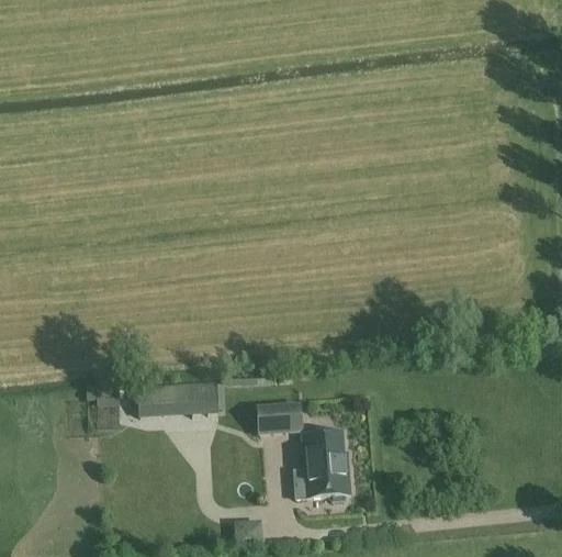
[(137,386),(139,416),(218,412),(216,381),(137,386)]
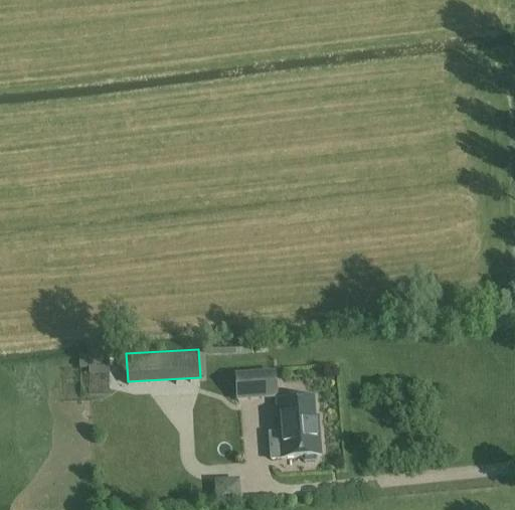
[(90,371),(110,371),(110,357),(90,357),(90,371)]
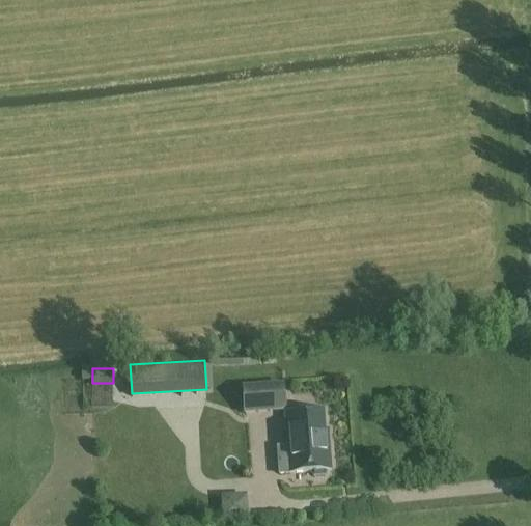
[(243,382),(244,407),(283,404),(281,380),(243,382)]
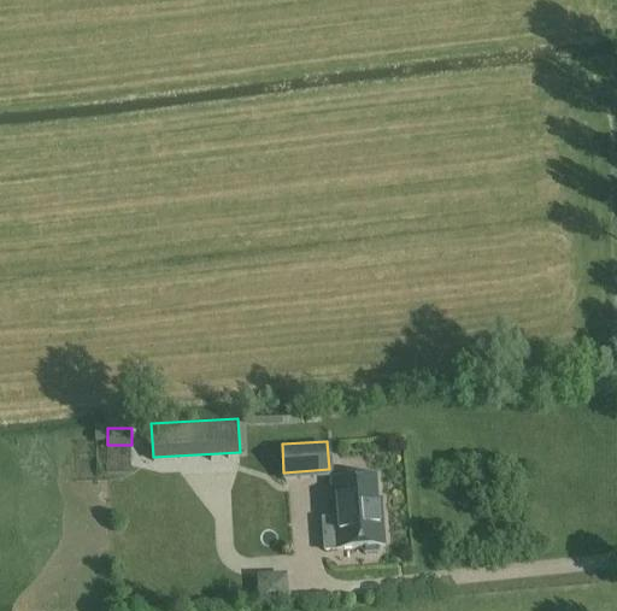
[(377,494),(376,471),(333,475),(338,545),(362,542),(365,548),(378,547),(381,541),(385,541),(381,494),(377,494)]
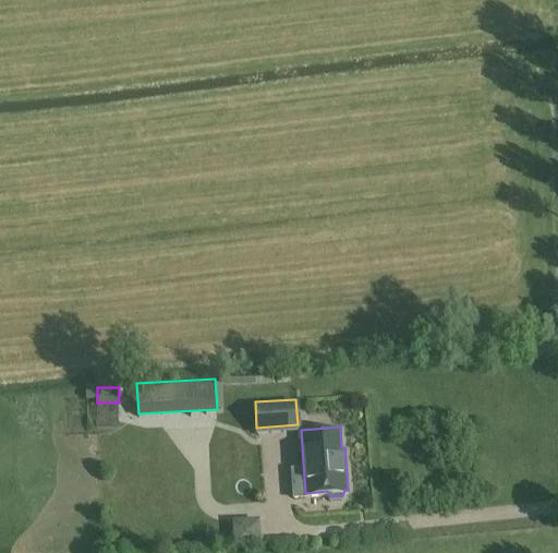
[(232,542),(261,541),(258,515),(231,516),(232,542)]
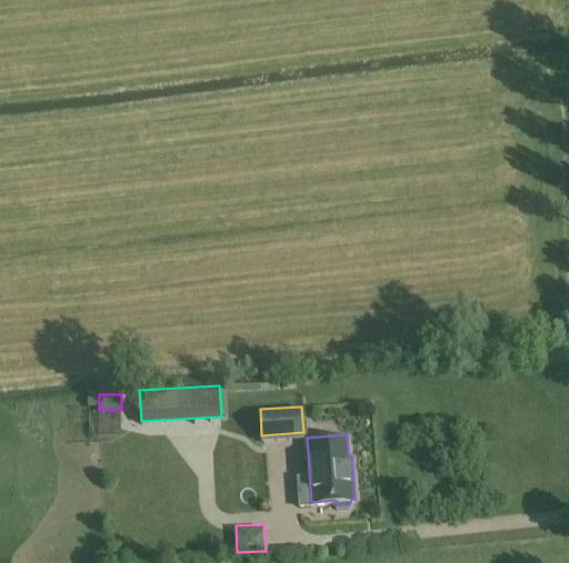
All buildings are outlined.
